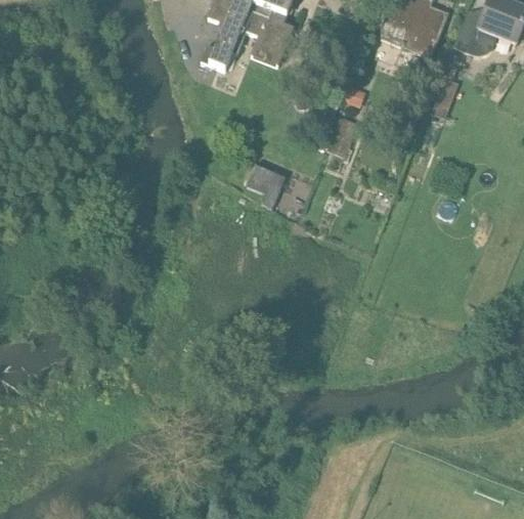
[(201,60),(228,72),(234,56),(236,56),(246,33),(256,37),(250,55),(279,67),(292,31),(282,27),(292,0),(216,0),(209,23),(220,27),(213,46),(207,44),(201,60)]
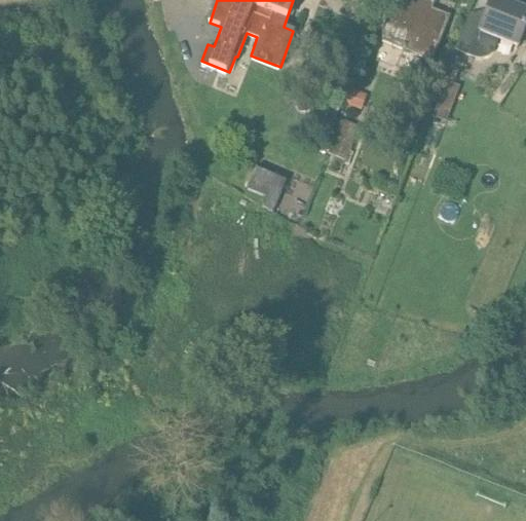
[(392,0),(380,36),(434,56),(450,12),(431,5),(434,0),(392,0)]
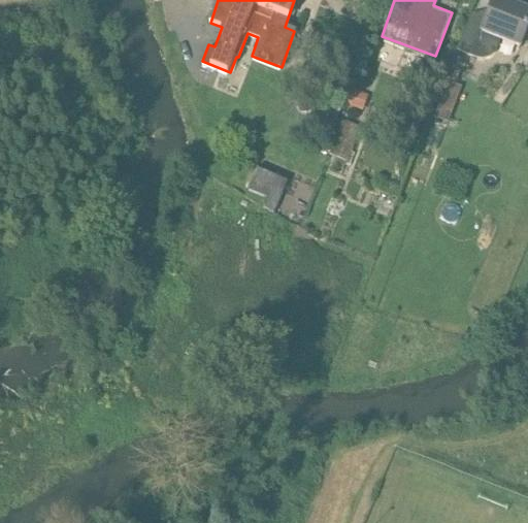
[(468,18),(456,48),(474,56),(479,57),(483,57),(488,55),(492,53),(495,48),(499,37),(519,45),(527,22),(527,8),(506,0),(491,0),(483,24),(468,18)]
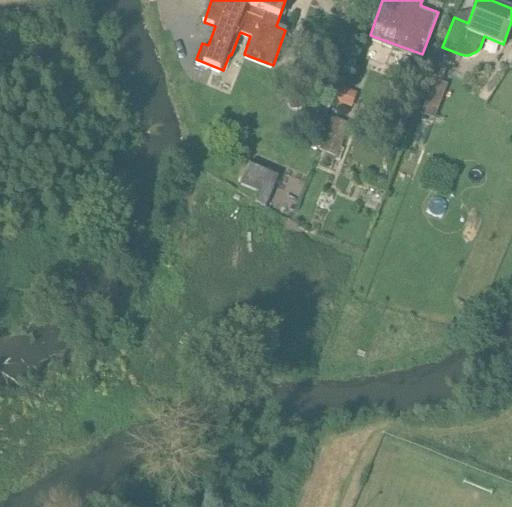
[(351,105),(356,89),(340,84),(336,100),(351,105)]
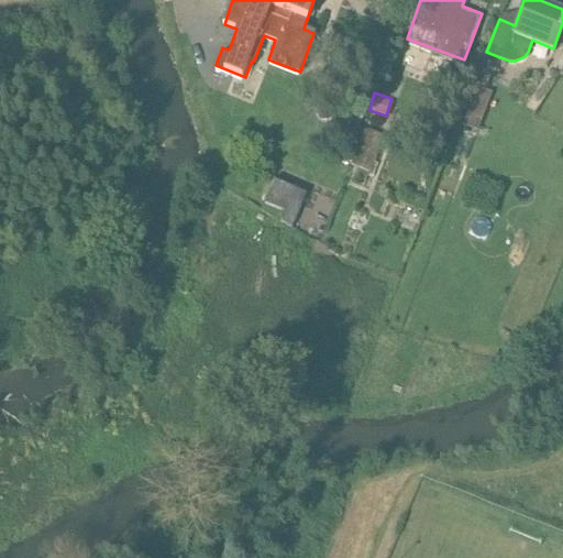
[(368,170),(383,132),(365,126),(351,161),(368,170)]
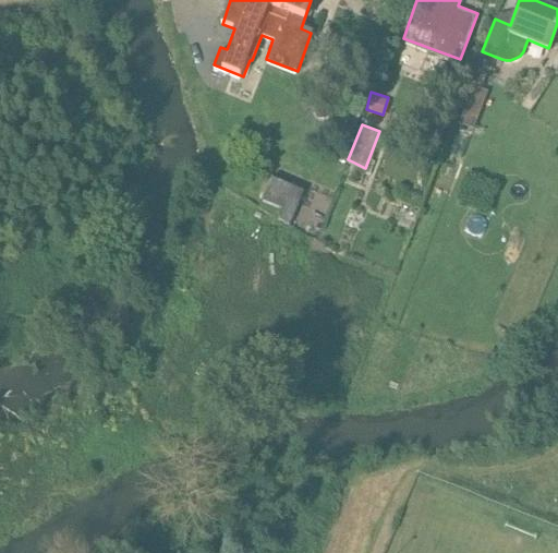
[(277,216),(289,223),(303,189),(270,176),(262,199),(281,206),(277,216)]
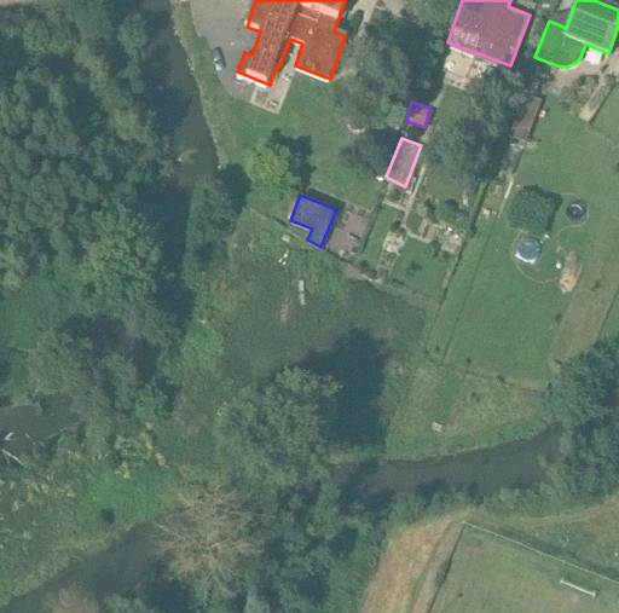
[(225,399),(218,411),(232,421),(241,408),(225,399)]
